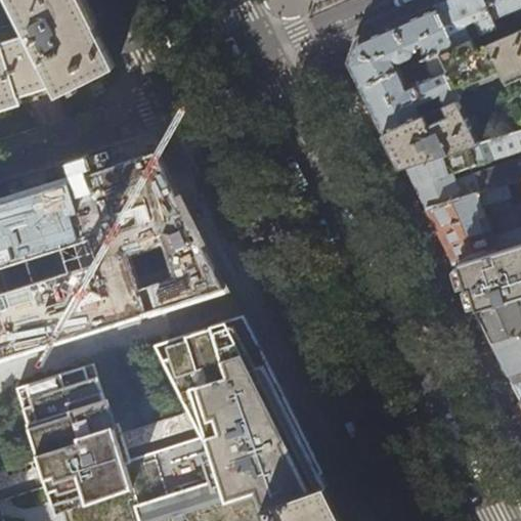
[(6,0),(26,38),(0,46),(0,49),(0,110),(16,105),(14,98),(50,87),(55,98),(113,69),(104,53),(82,7),(78,0),(6,0)]
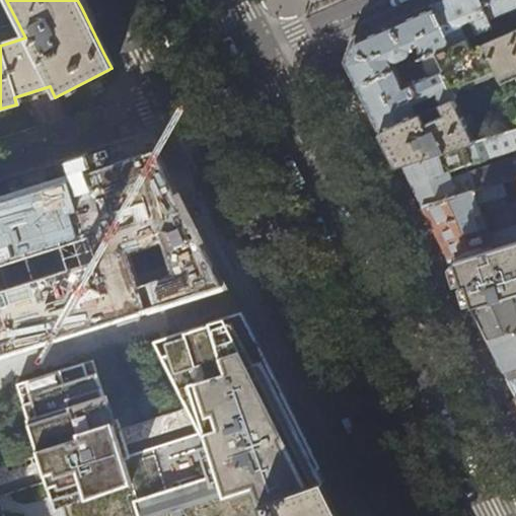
[(445,0),(430,7),(449,47),(463,41),(466,40),(460,26),(470,22),(476,34),(492,28),(488,20),(477,0),(445,0)]
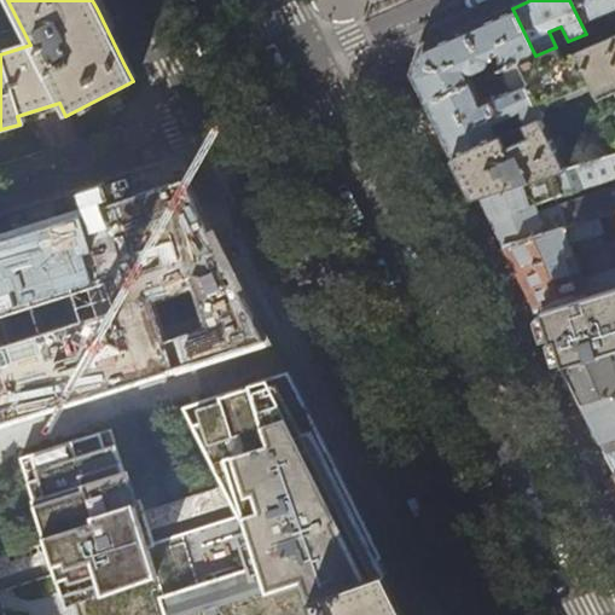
[(614,0),(569,0),(581,24),(603,15),(607,24),(614,21),(614,0)]
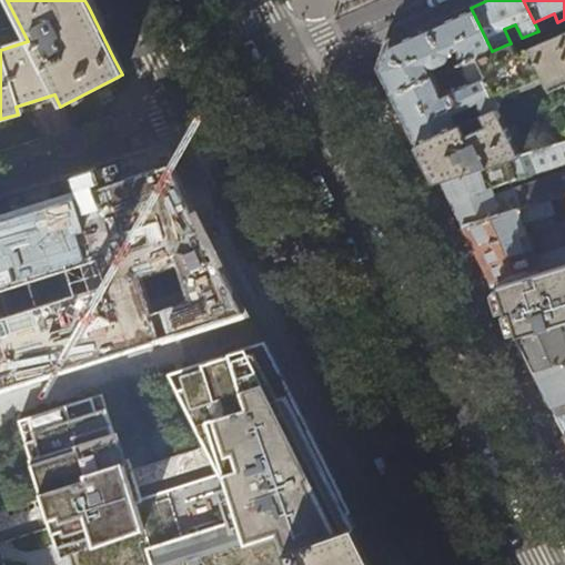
[(494,110),(496,108),(493,99),(475,59),(492,51),(471,8),(420,30),(385,44),(376,71),(386,91),(414,145),(494,110)]
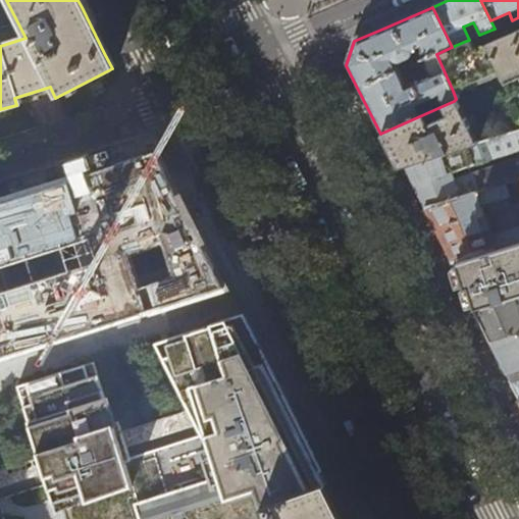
[(518,30),(471,51),(466,41),(452,47),(436,54),(453,91),(495,72),(499,82),(518,72),(518,30)]
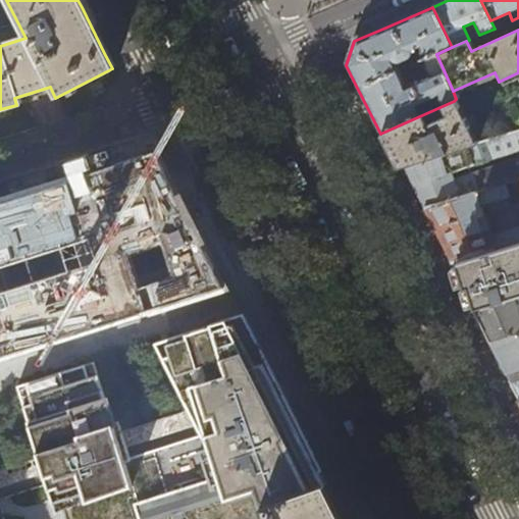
[(454,101),(380,134),(386,145),(392,156),(399,169),(402,167),(475,145),(454,101)]
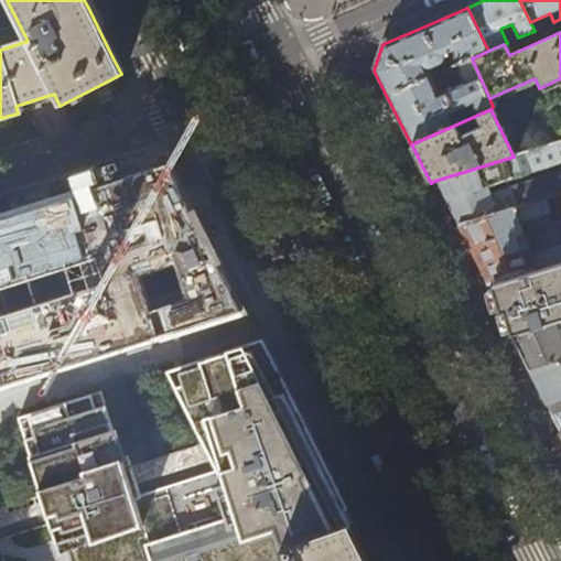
[(560,142),(514,157),(434,181),(448,206),(457,227),(543,201),(560,194),(560,174),(488,197),(486,191),(531,173),(560,163),(560,142)]
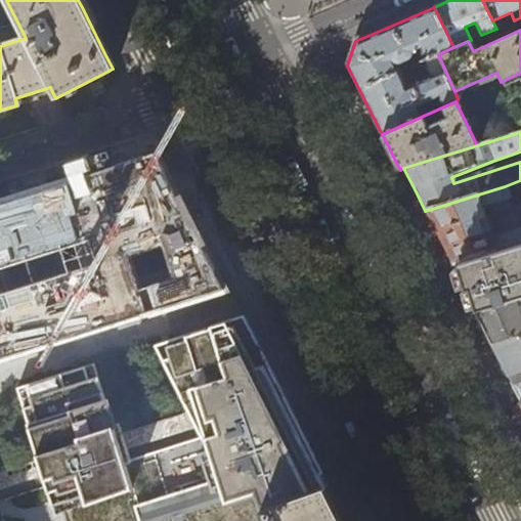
[(0,358),(224,290),(210,260),(183,208),(159,160),(155,152),(0,201),(0,358)]
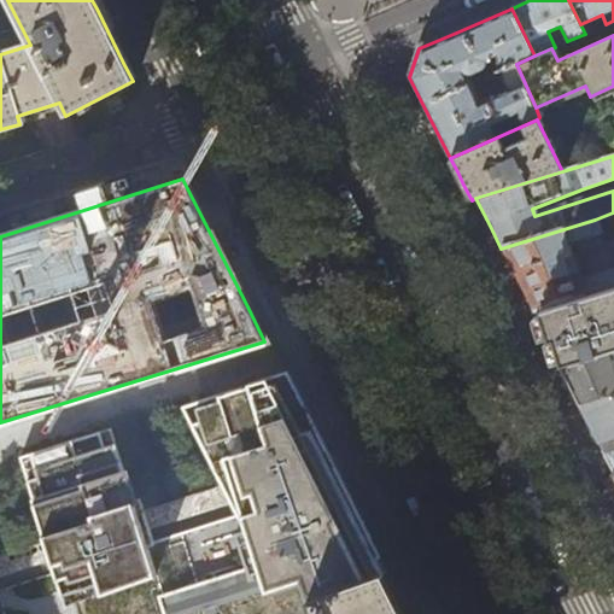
[(595,220),(501,249),(516,280),(532,310),(527,313),(528,314),(538,311),(613,287),(613,273),(578,284),(566,245),(600,235),(595,220)]
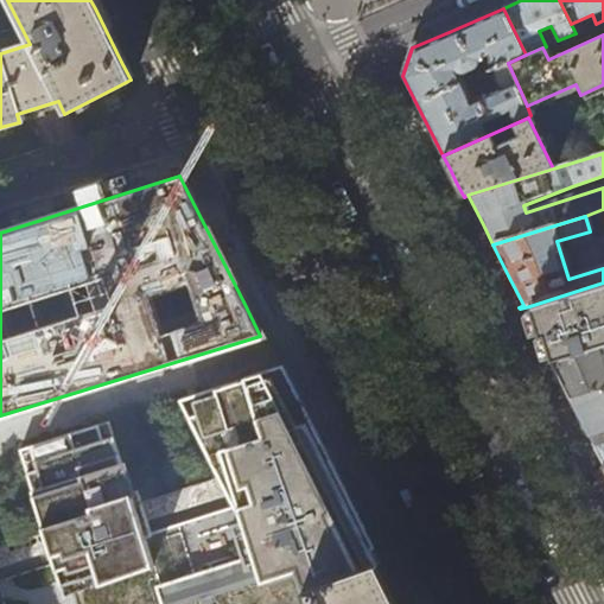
[(603,283),(529,306),(532,316),(535,329),(539,337),(544,336),(545,342),(552,362),(603,345),(603,283)]
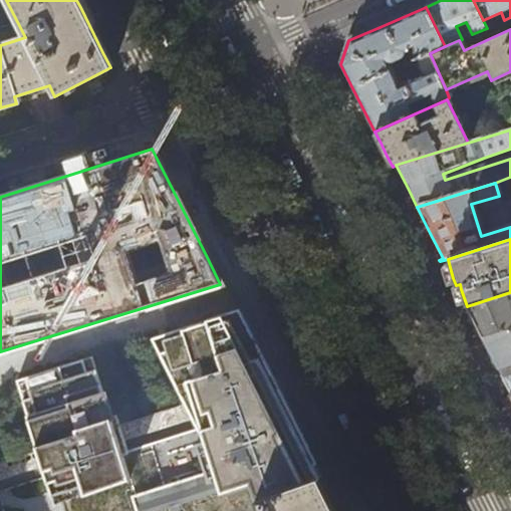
[(510,329),(510,292),(467,306),(464,307),(476,331),(480,339),(510,329)]
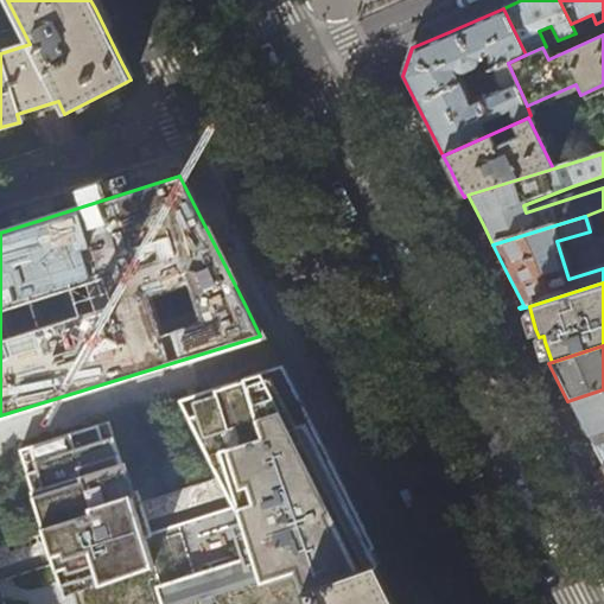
[(307,603),(302,589),(375,564),(366,544),(357,547),(353,538),(360,533),(278,369),(177,401),(217,481),(226,498),(231,509),(142,538),(138,526),(132,507),(106,424),(17,452),(43,535),(49,554),(52,565),(59,563),(72,603),(307,603)]
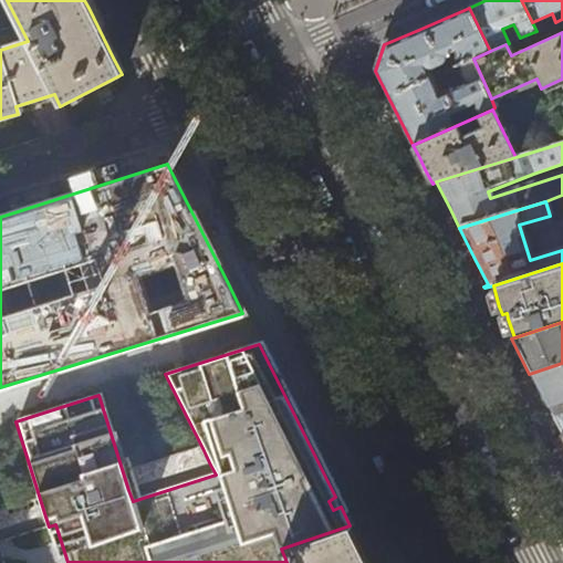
[(562,363),(529,374),(546,409),(562,403),(562,412),(550,416),(561,438),(562,436),(562,363)]
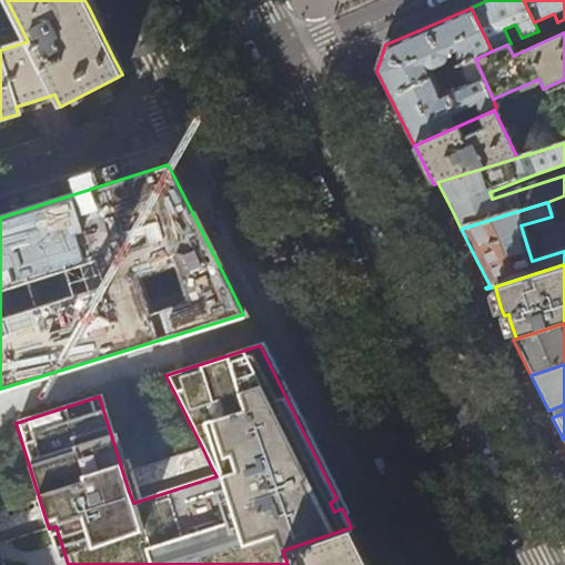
[(203,450),(123,474),(129,492),(211,466),(203,450)]
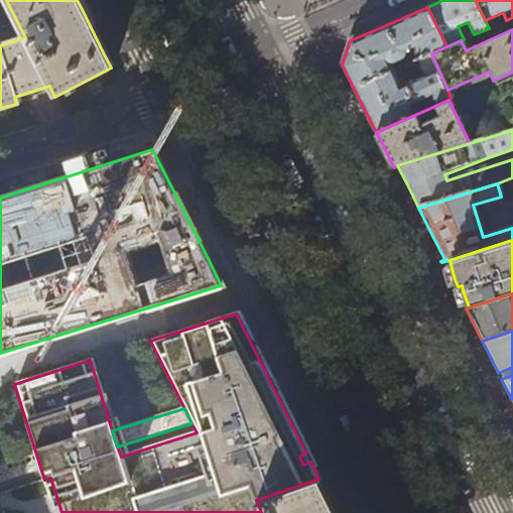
[(0,483),(41,471),(36,455),(0,466),(0,483)]
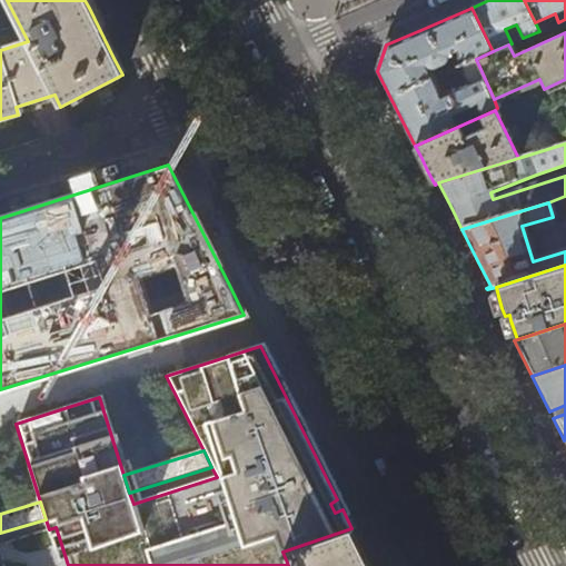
[(283,552),(288,565),(370,565),(351,528),(283,552)]
